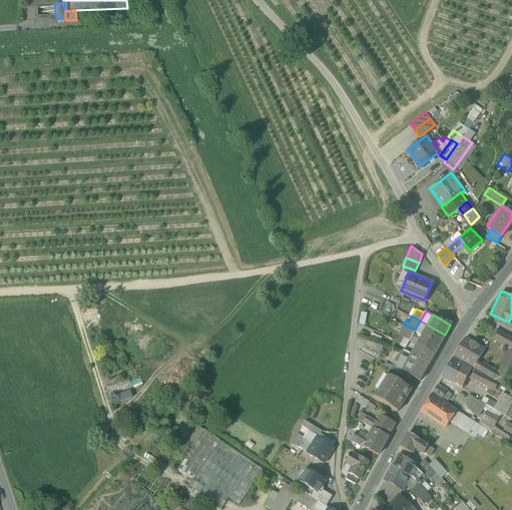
[(409,340),(415,330),(404,324),(399,334),(409,340)]
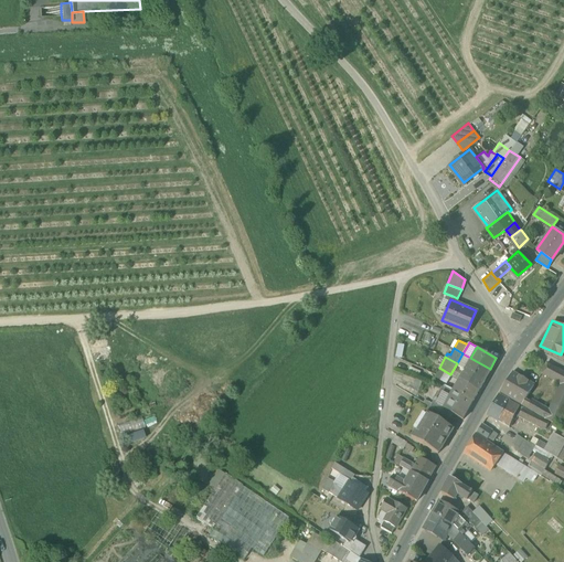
[(470,358),(465,368),(483,379),(490,369),(470,358)]
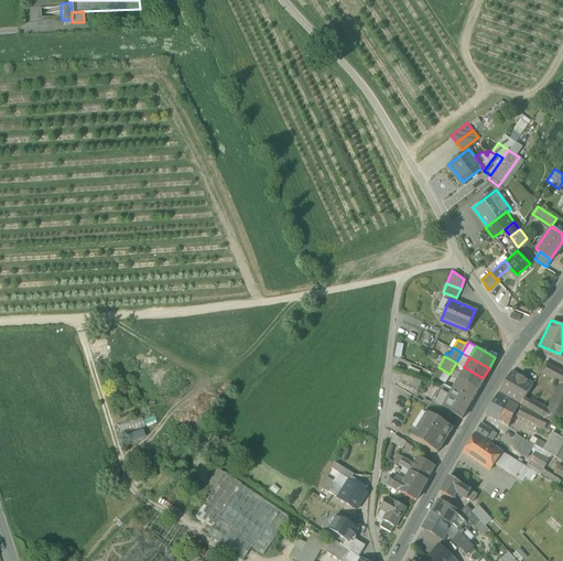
[(562,381),(553,400),(562,406),(562,368),(545,359),(540,370),(562,381)]
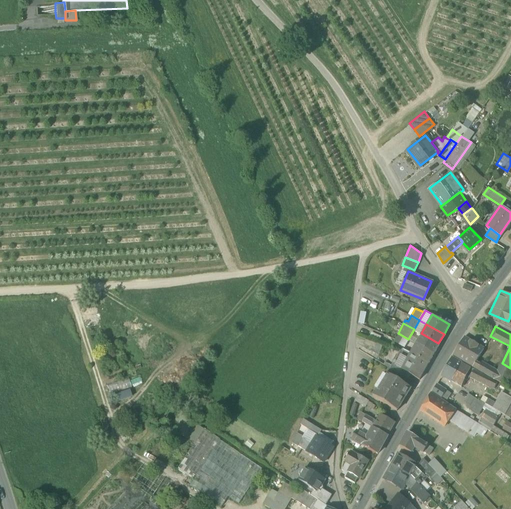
[(404,346),(408,339),(398,333),(393,340),(404,346)]
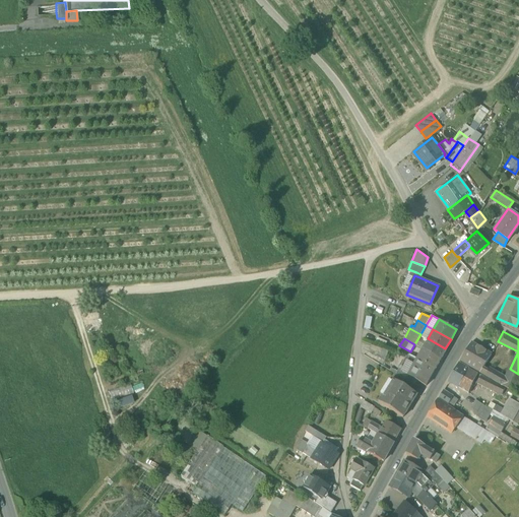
[(428,338),(423,348),(440,358),(445,348),(428,338)]
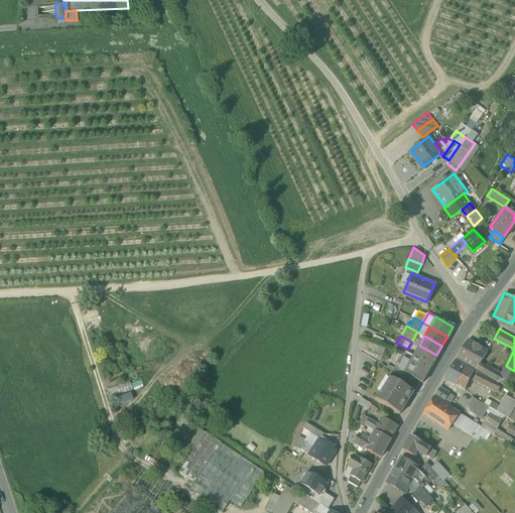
[(456,357),(467,363),(478,344),(470,339),(468,338),(456,357)]
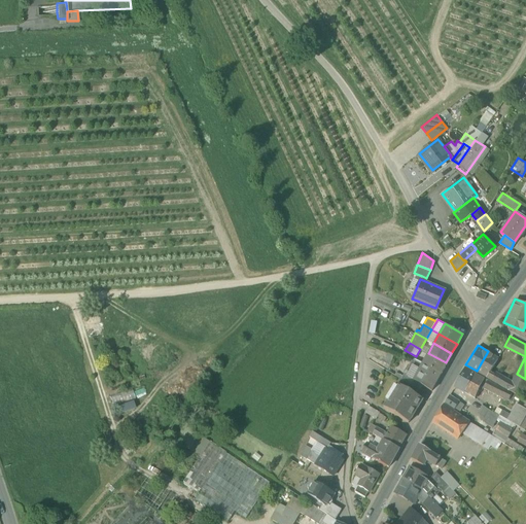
[(373,352),(384,357),(387,351),(375,347),(373,352)]
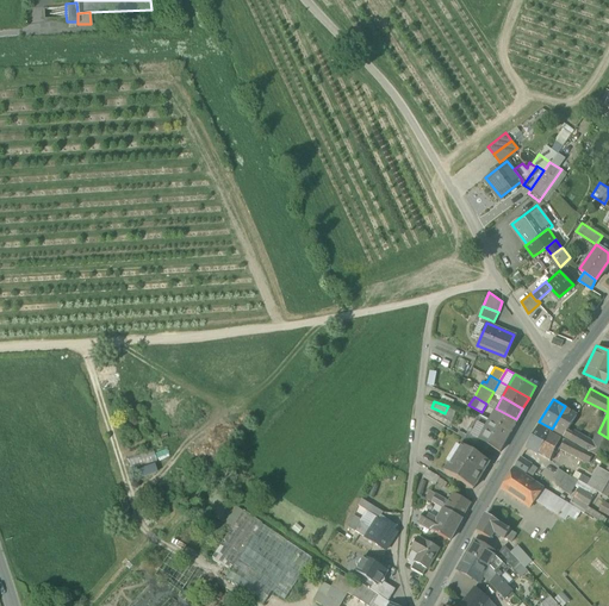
[(576,412),(565,406),(552,429),(572,441),(578,431),(573,428),(571,431),(566,429),(576,412)]
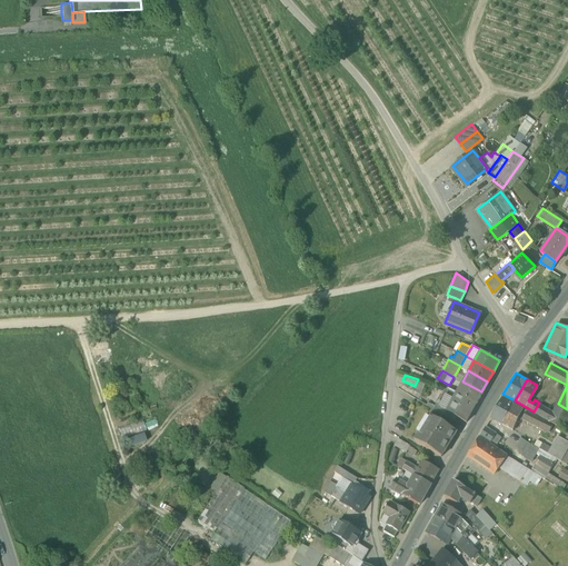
[(462,381),(456,391),(458,393),(475,403),(481,391),(462,381)]
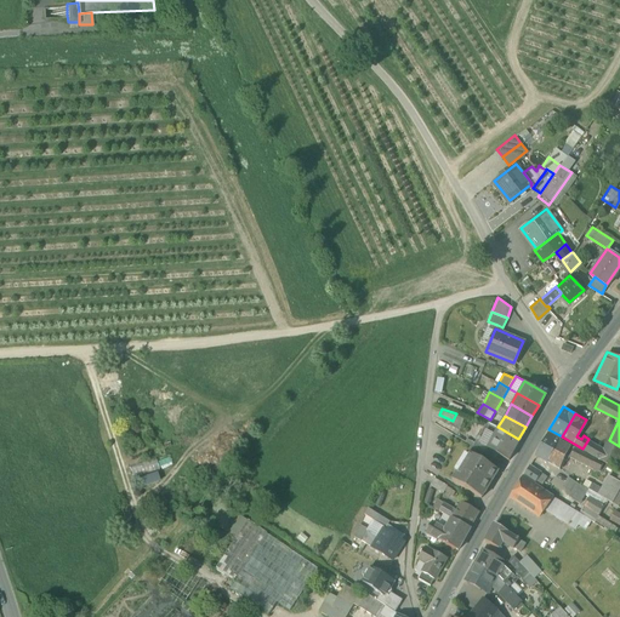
[(488,453),(490,447),(489,447),(500,428),(498,427),(489,422),(488,422),(485,424),(479,435),(478,435),(473,445),(488,453)]
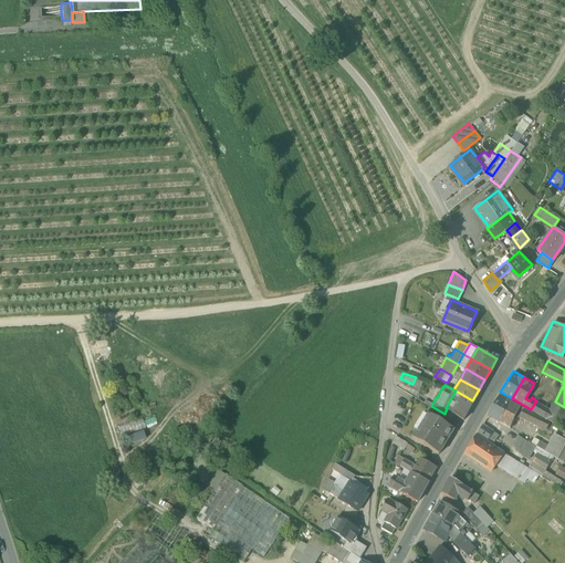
[(472,400),(456,391),(446,408),(447,408),(449,409),(463,417),(472,400)]
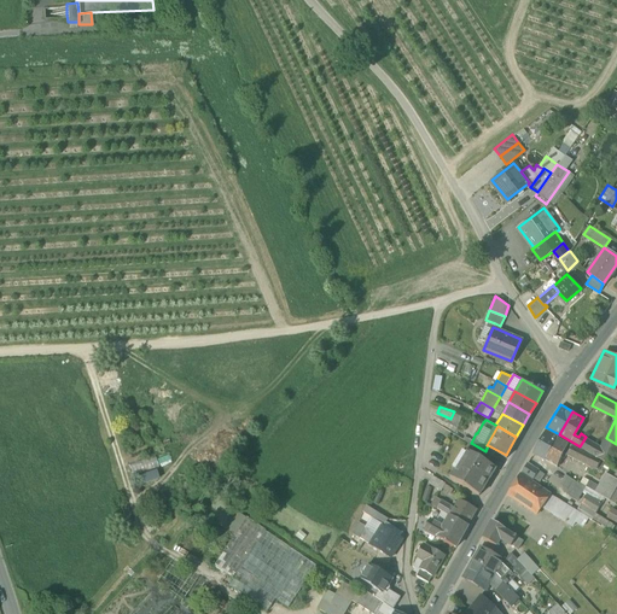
[(533,451),(543,457),(557,436),(545,430),(533,451)]
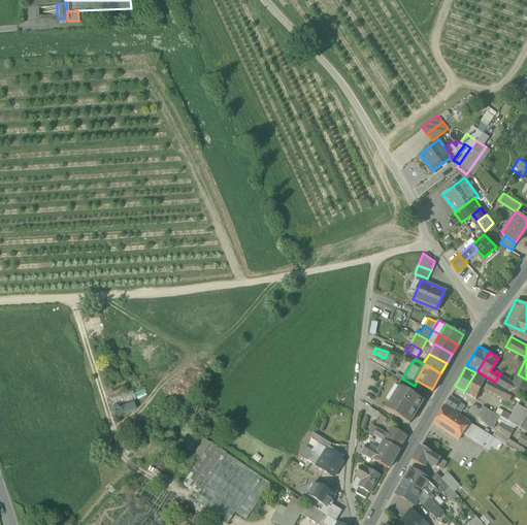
[(485,378),(475,372),(464,391),(475,397),(481,386),(491,390),(495,383),(485,378)]
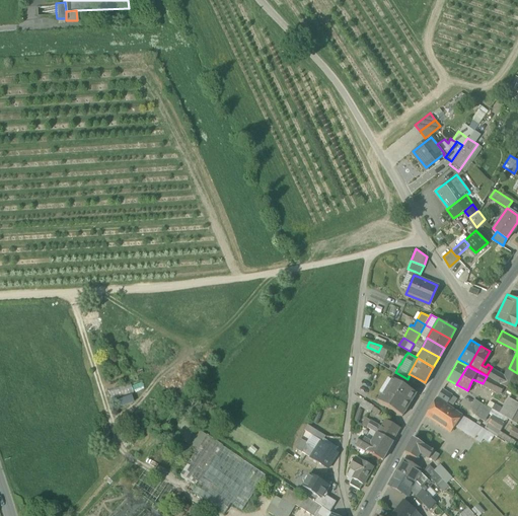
[(491,377),(501,382),(505,375),(492,367),(487,375),(491,377)]
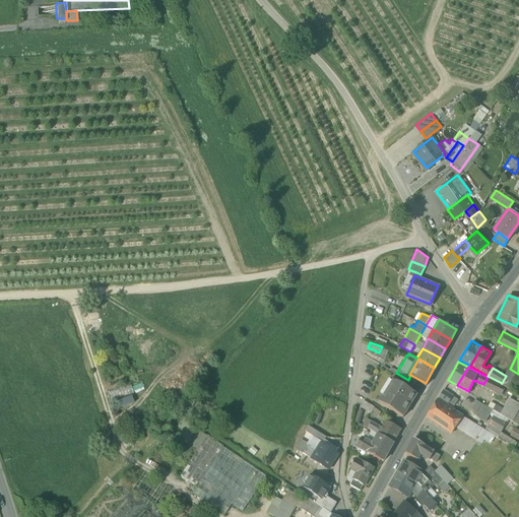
[(512,388),(518,374),(510,369),(506,376),(502,383),(512,388)]
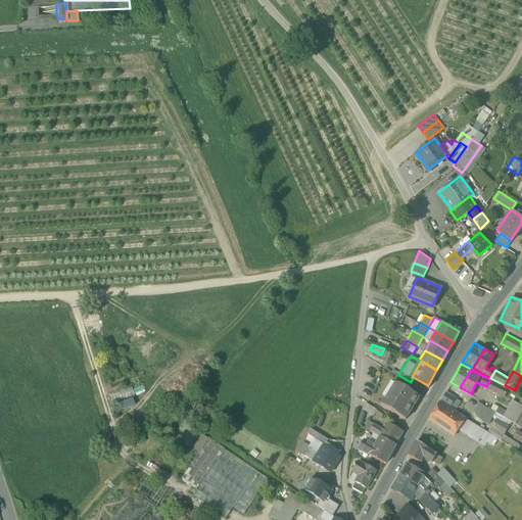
[(380,403),(405,418),(419,394),(394,379),(380,403)]
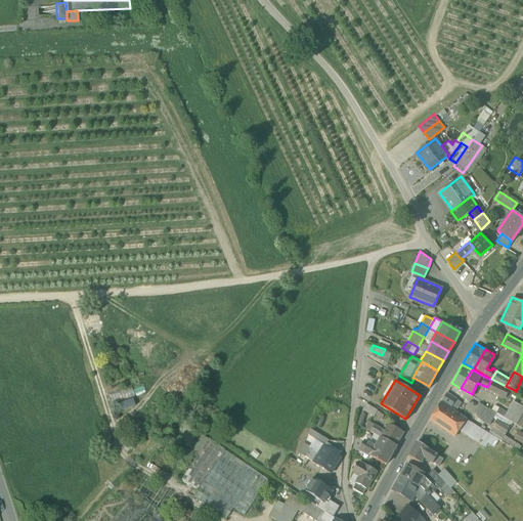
[(487,387),(505,395),(508,389),(494,382),(491,380),(487,387)]
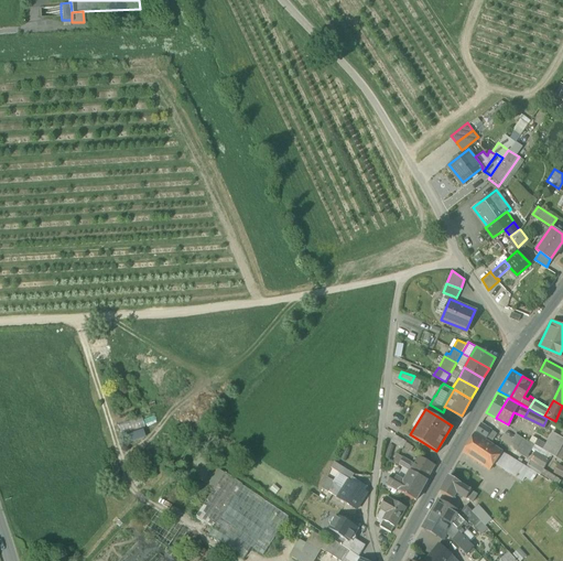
[(475,431),(485,437),(491,428),(482,421),(475,431)]
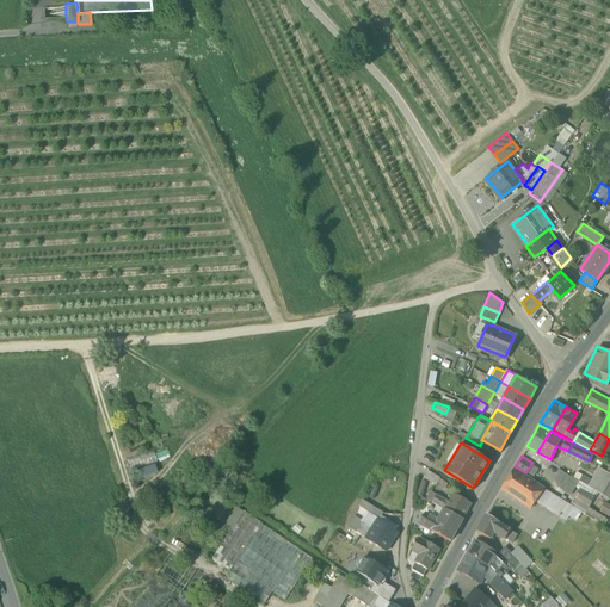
[(141,475),(158,470),(156,463),(140,466),(141,475)]
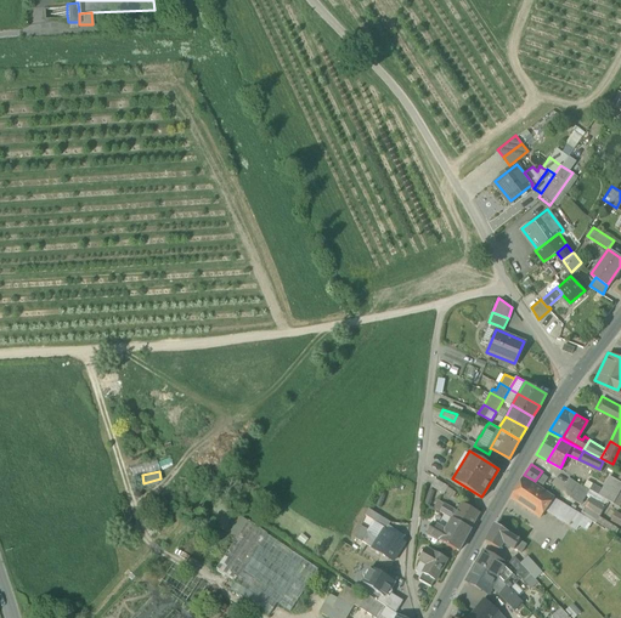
[(598,493),(613,502),(620,486),(620,480),(609,474),(598,493)]
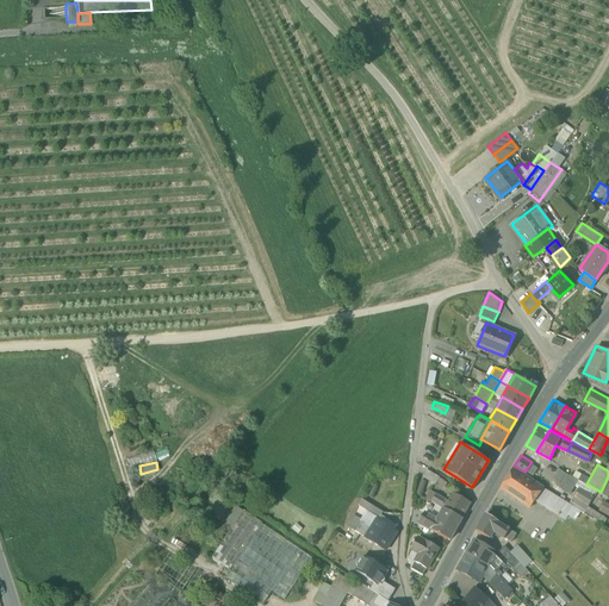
[(421,474),(434,482),(439,475),(426,467),(421,474)]
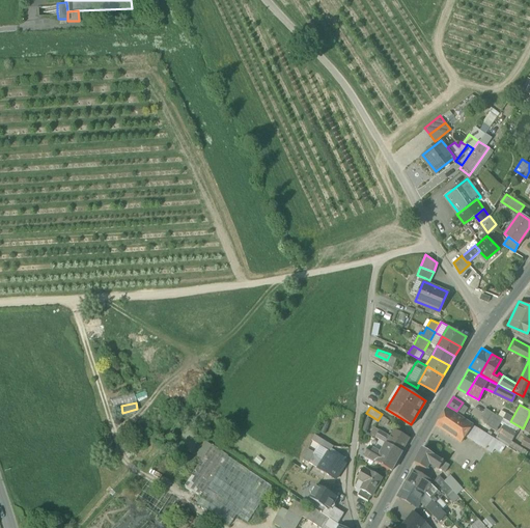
[(436,423),(461,439),(465,432),(471,423),(446,407),(436,423)]
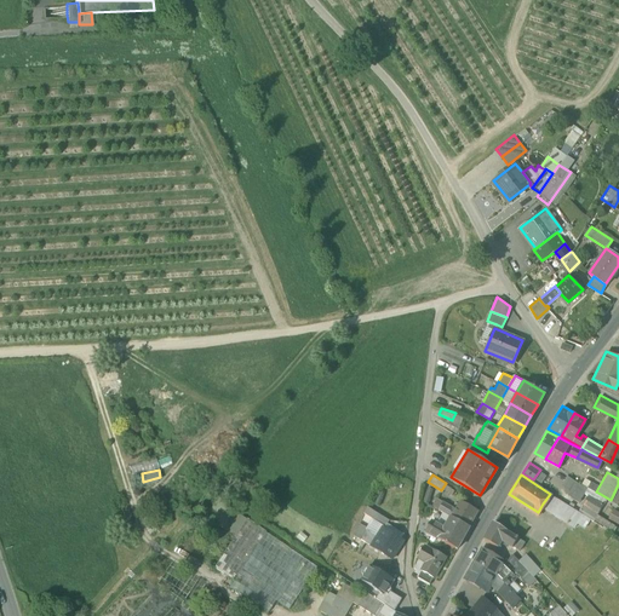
[(568,493),(579,499),(586,485),(569,476),(567,475),(562,482),(568,493)]
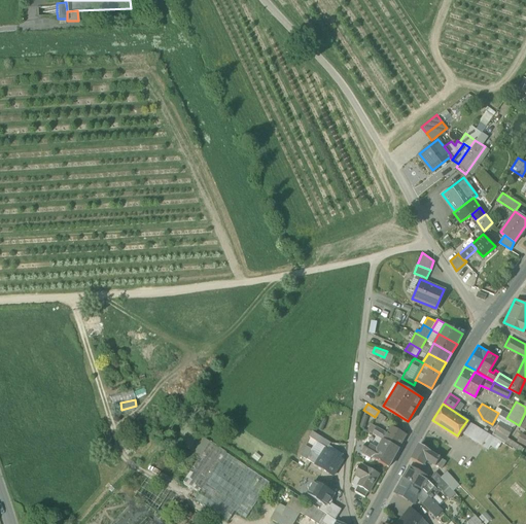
[(461,428),(481,441),(487,430),(478,424),(468,419),(467,420),(461,428)]
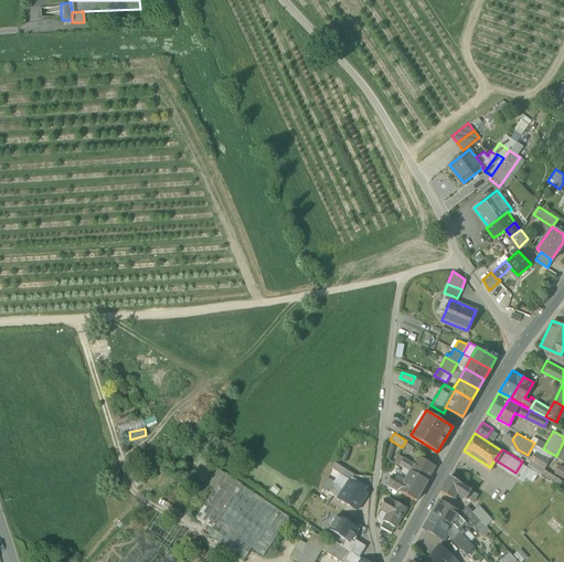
[(528,464),(539,470),(545,457),(541,453),(535,449),(528,464)]
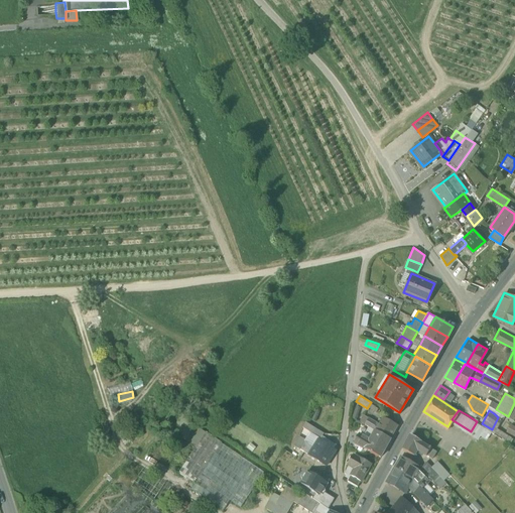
[(377,421),(368,416),(366,415),(365,417),(367,418),(365,423),(373,428),(375,425),(377,421)]
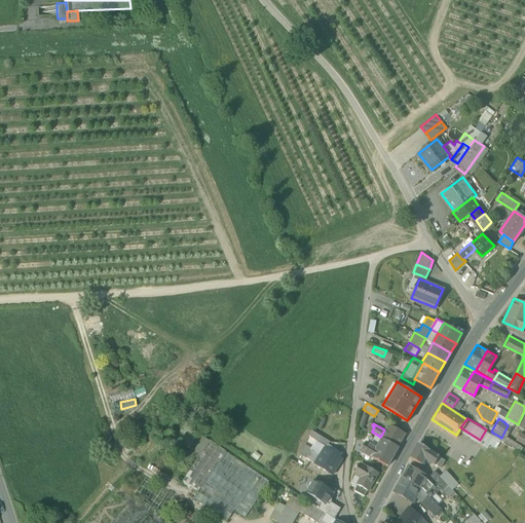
[(380,437),(382,438),(398,446),(405,433),(390,424),(384,435),(382,434),(380,437)]
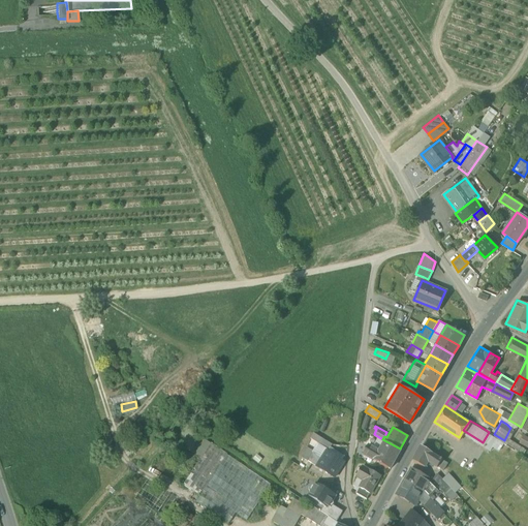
[(317,441),(328,447),(330,445),(332,442),(312,430),(310,436),(317,441)]
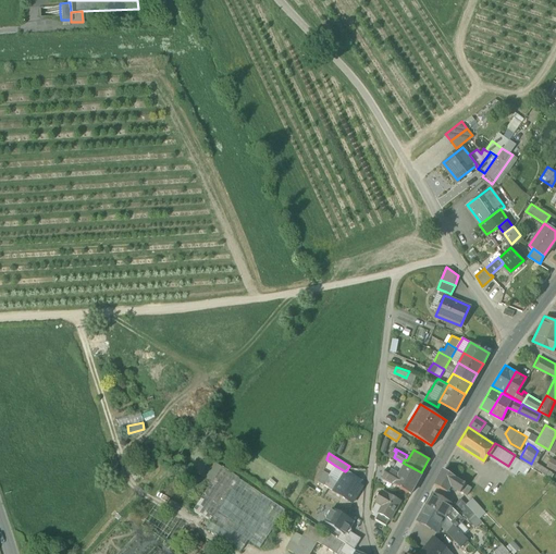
[(517,467),(524,472),(530,465),(521,459),(515,455),(508,466),(515,470),(517,467)]
